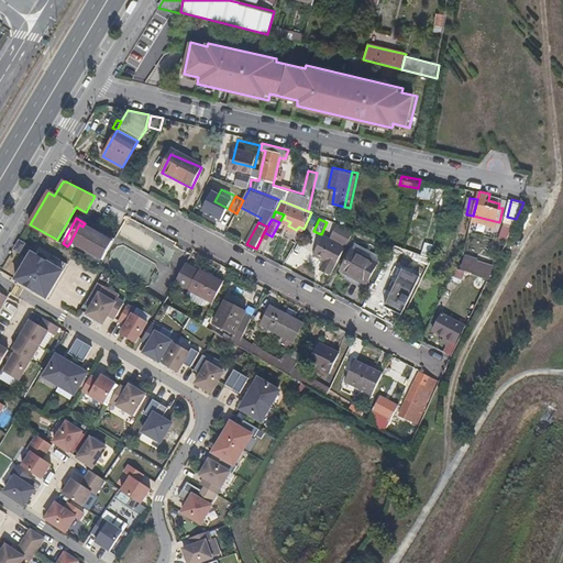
[(103,261),(113,243),(83,227),(79,224),(70,242),(103,261)]
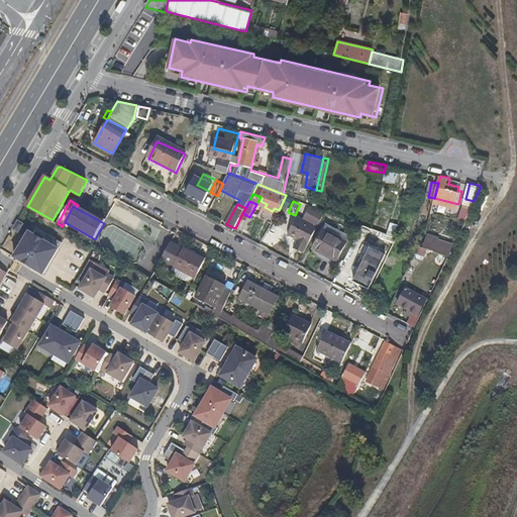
[(103,220),(77,206),(76,208),(104,223),(103,220)]
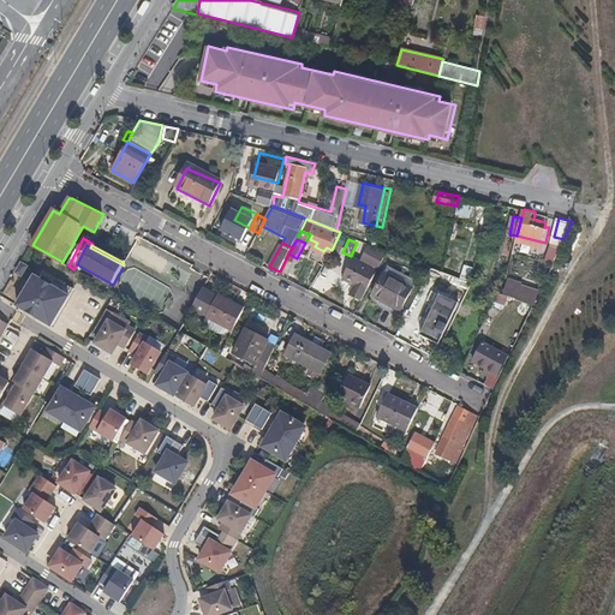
[(381,264),(388,250),(383,249),(376,262),(381,264)]
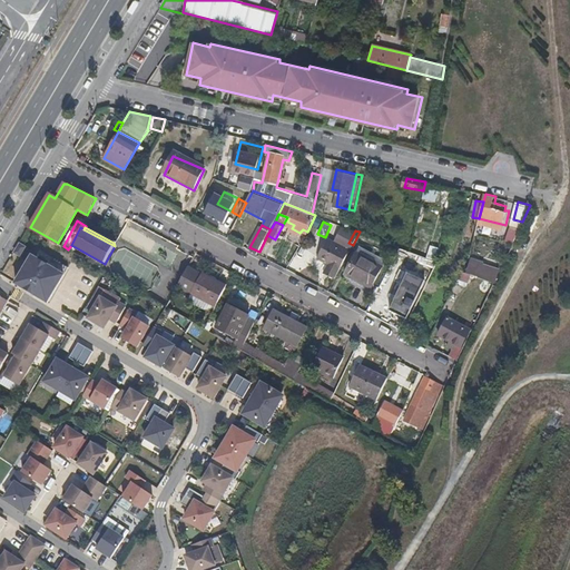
[(337,277),(352,248),(330,237),(320,256),(332,263),(327,272),(337,277)]
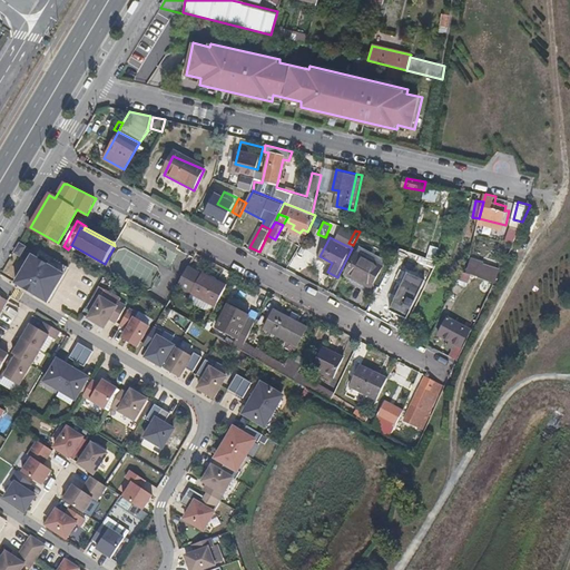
[(387,257),(361,244),(344,276),(372,290),(387,257)]
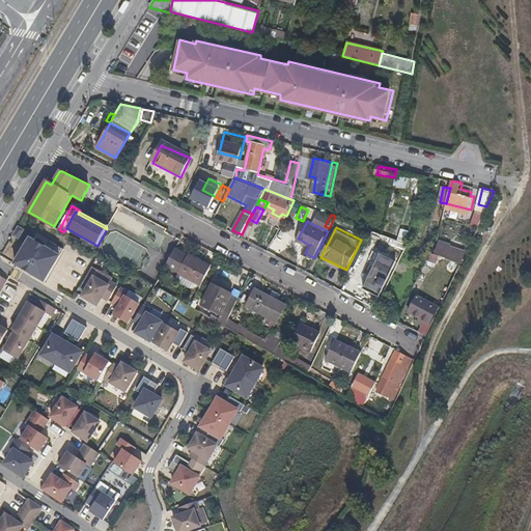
[(376,247),(389,252),(394,240),(382,234),(376,247)]
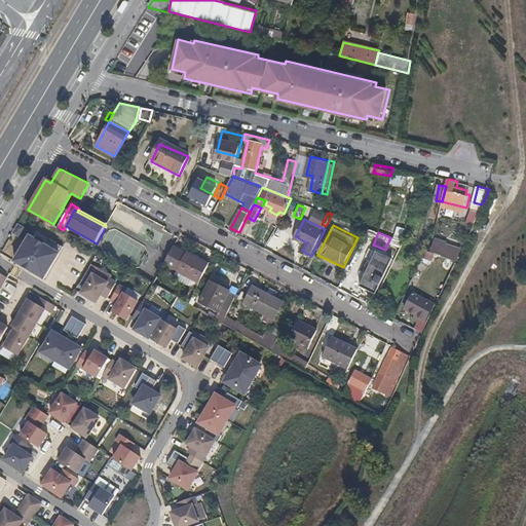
[(41,245),(25,236),(11,261),(41,277),(59,247),(44,238),(41,245)]
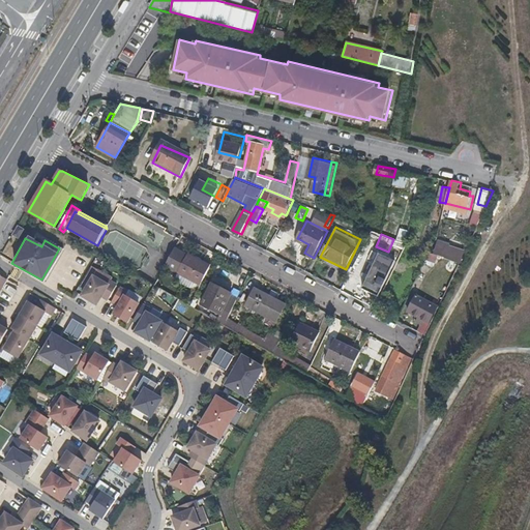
[(463,254),(454,252),(454,248),(440,244),(440,240),(437,239),(434,254),(438,256),(459,264),(463,254)]
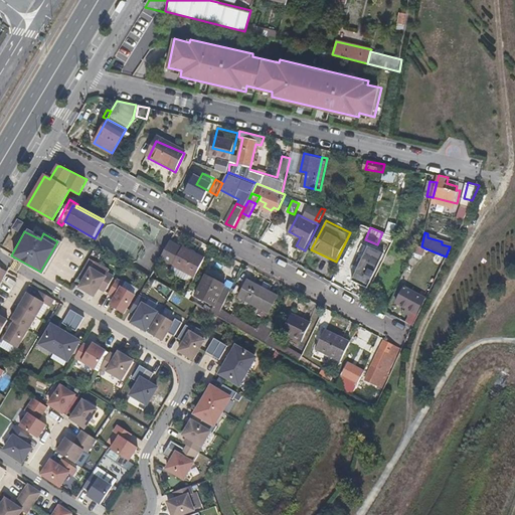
[(205,258),(184,246),(170,239),(165,249),(161,258),(195,276),(205,258)]
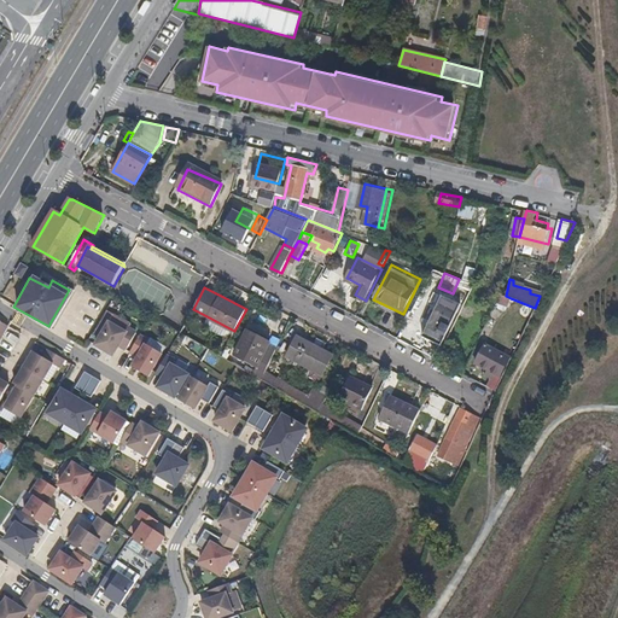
[(420,297),(412,313),(419,316),(427,301),(420,297)]
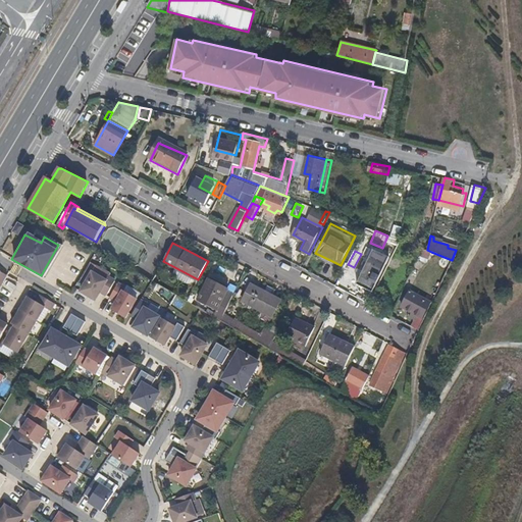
[(341,265),(315,253),(313,258),(338,269),(341,265)]
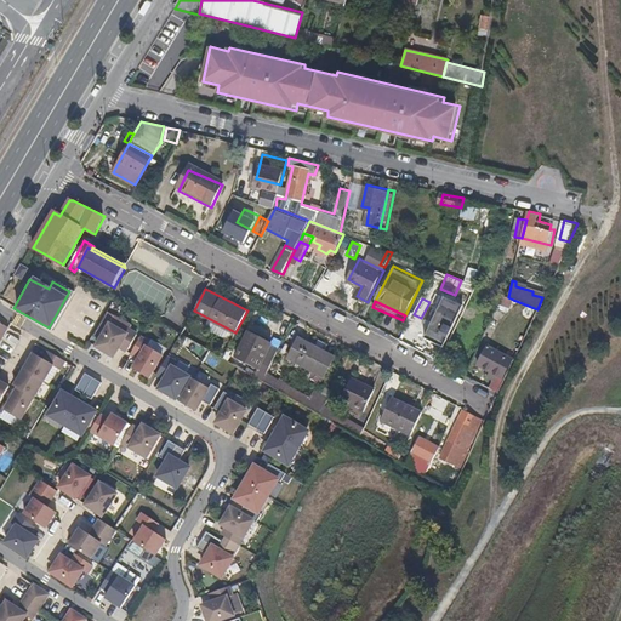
[(436,336),(451,308),(448,306),(432,334),(436,336)]
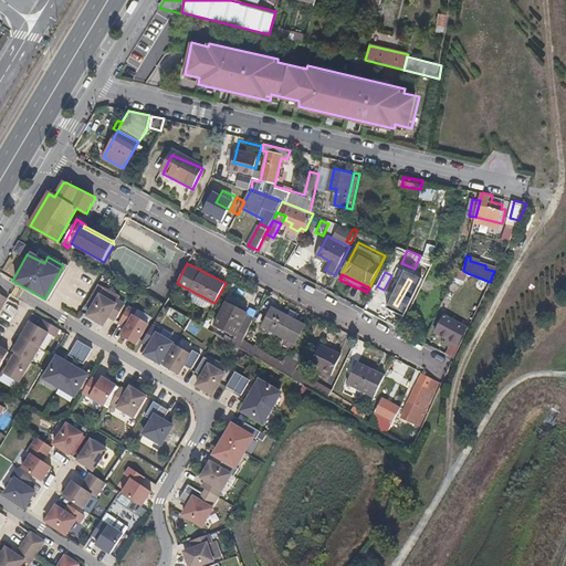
[(405,314),(420,285),(411,281),(397,306),(396,308),(405,314)]
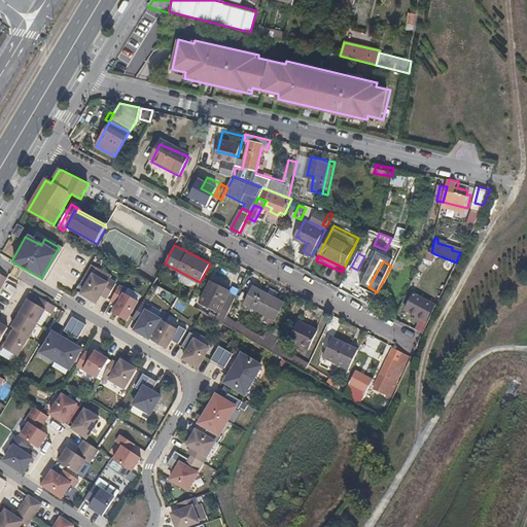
[(227,317),(238,295),(230,291),(234,282),(216,273),(202,302),(219,311),(216,317),(224,321),(227,317)]
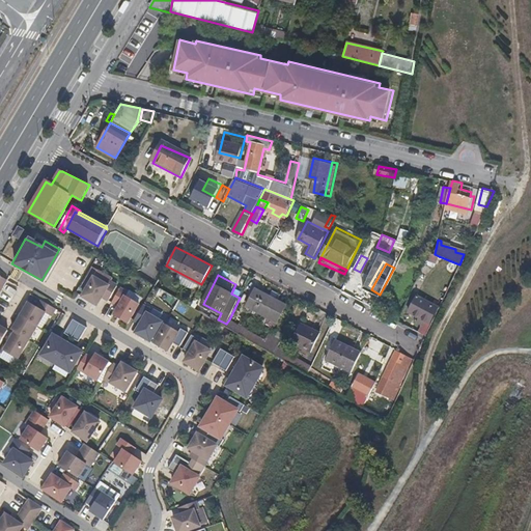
[(106,286),(92,279),(82,298),(95,305),(100,297),(108,301),(115,286),(108,282),(106,286)]
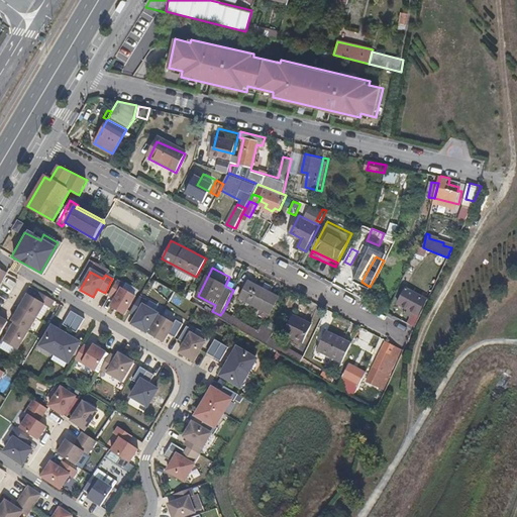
[(268,289),(251,281),(240,302),(251,308),(253,303),(274,314),(283,297),(275,293),(268,289)]
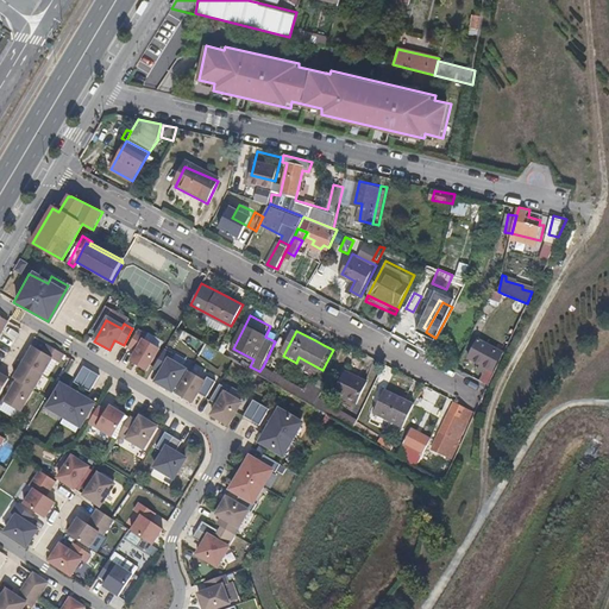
[(144,337),(137,332),(127,347),(135,352),(129,362),(145,372),(158,350),(142,340),(144,337)]
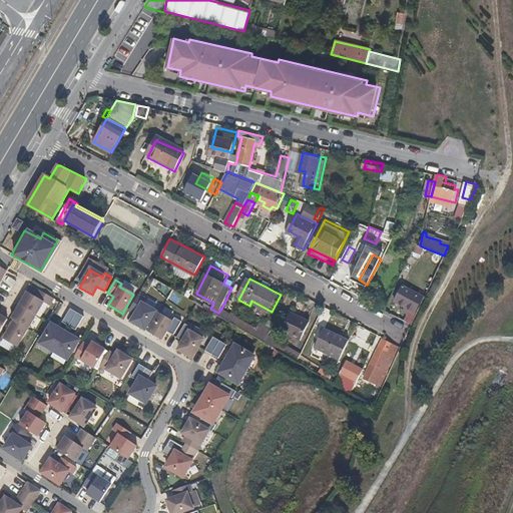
[(268,282),(266,287),(273,291),(275,286),(268,282)]
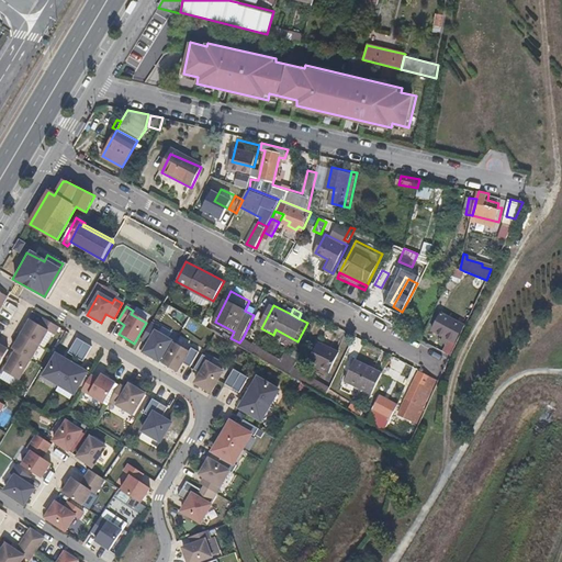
[(447,340),(444,347),(452,351),(458,339),(453,337),(456,333),(452,330),(457,319),(442,313),(435,328),(445,333),(442,338),(447,340)]
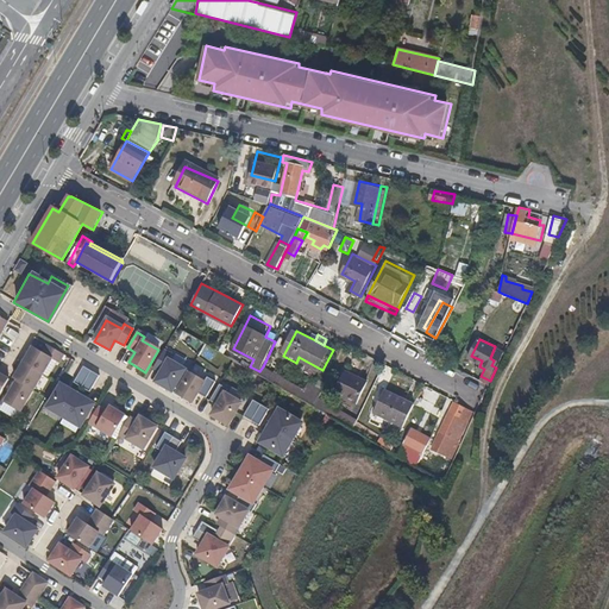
[(41,352),(31,346),(12,378),(16,381),(2,402),(18,412),(50,358),(57,362),(61,355),(45,345),(41,352)]
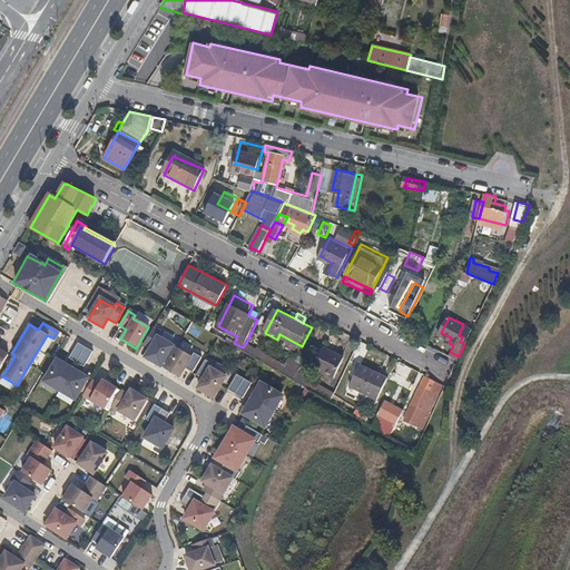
[(159,334),(153,330),(143,344),(150,349),(145,359),(159,367),(172,347),(157,337),(159,334)]
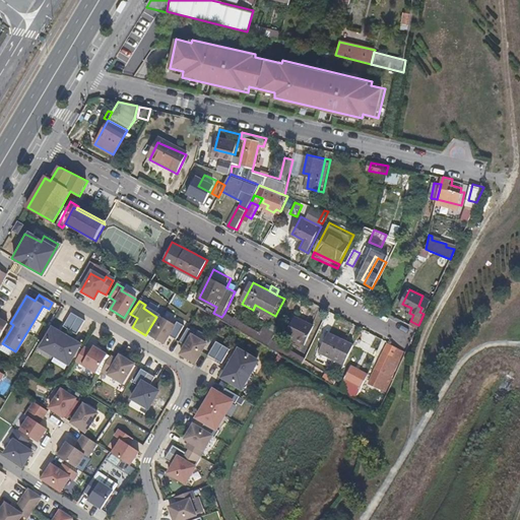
[(68,331),(77,317),(70,313),(62,327),(68,331)]
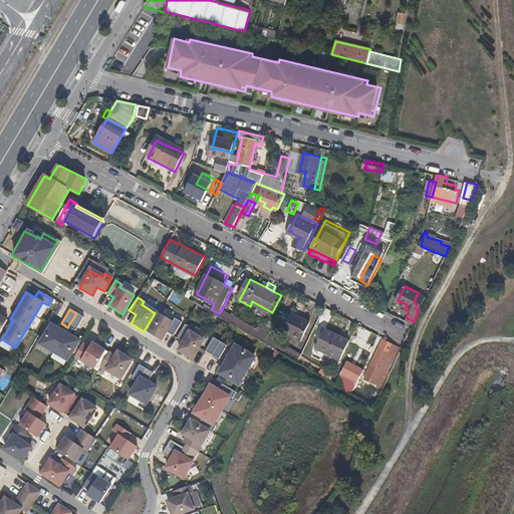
[(311,319),(292,309),(283,326),(302,336),(311,319)]
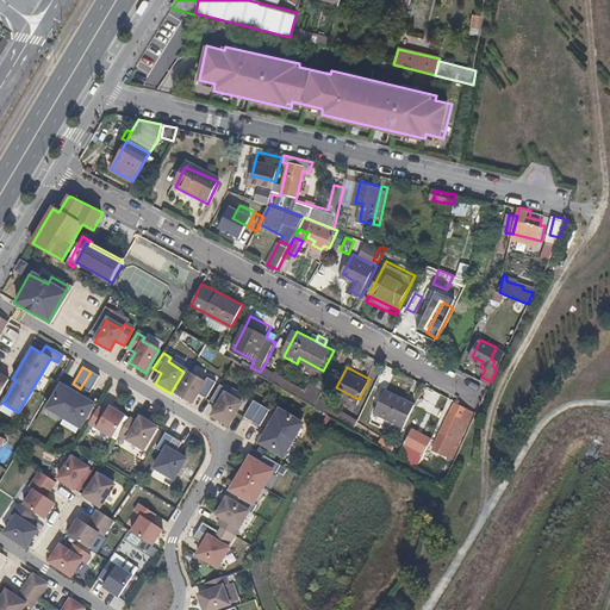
[(98,377),(91,372),(80,388),(88,393),(98,377)]
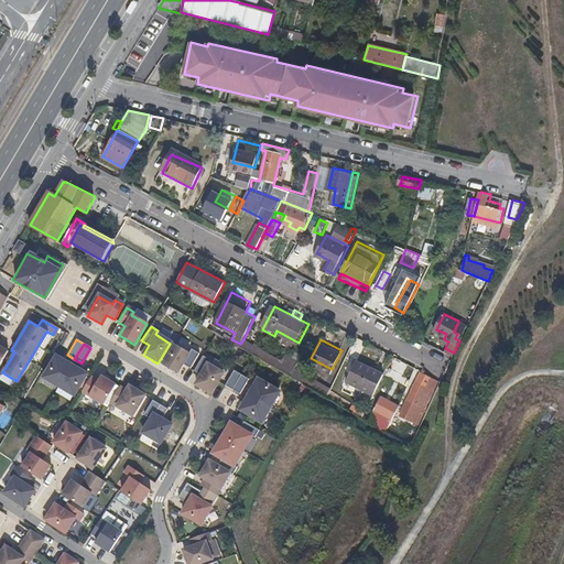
[(187,354),(174,346),(163,365),(176,373),(182,365),(190,369),(198,354),(191,349),(187,354)]
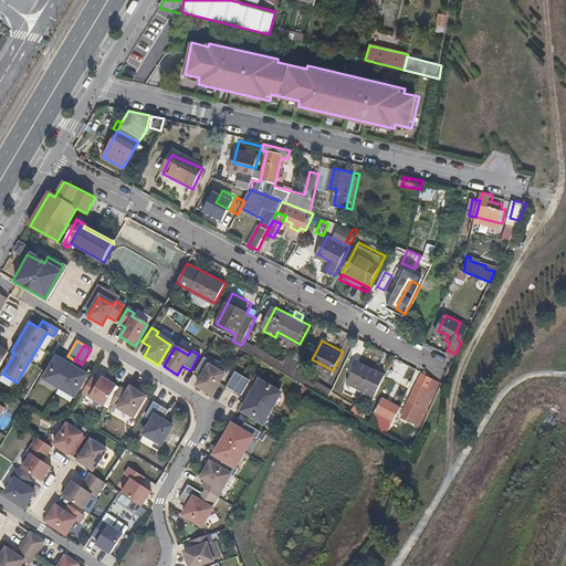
[(348,354),(343,352),(333,370),(337,374),(348,354)]
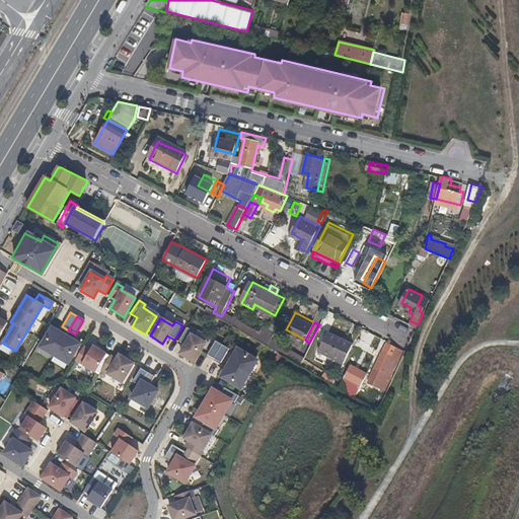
[(193,332),(187,328),(177,342),(184,346),(179,355),(193,363),(204,344),(191,336),(193,332)]
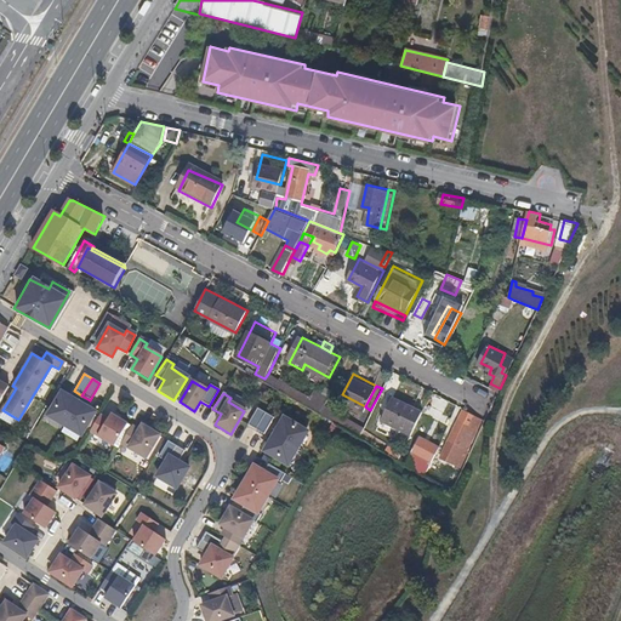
[(78,404),(61,394),(47,416),(64,426),(66,425),(78,404)]
